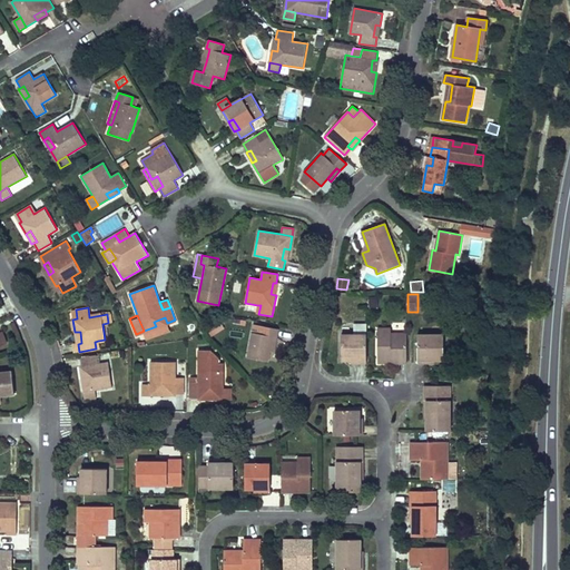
[(156,326),(167,323),(165,317),(154,322),(156,326)]
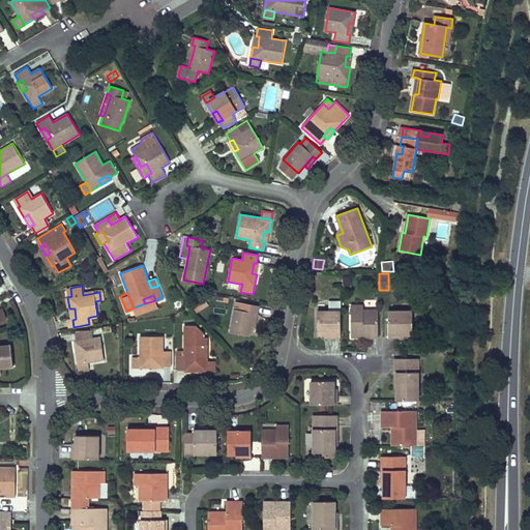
[(198,313),(208,304),(204,299),(194,307),(198,313)]
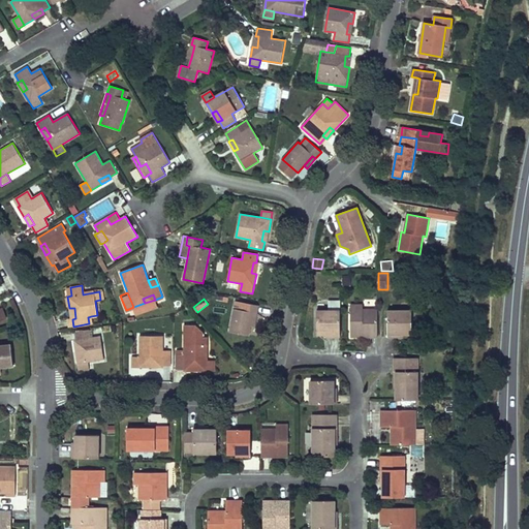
[(229,332),(249,336),(251,325),(253,313),(256,314),(258,306),(236,302),(235,309),(234,309),(229,332)]
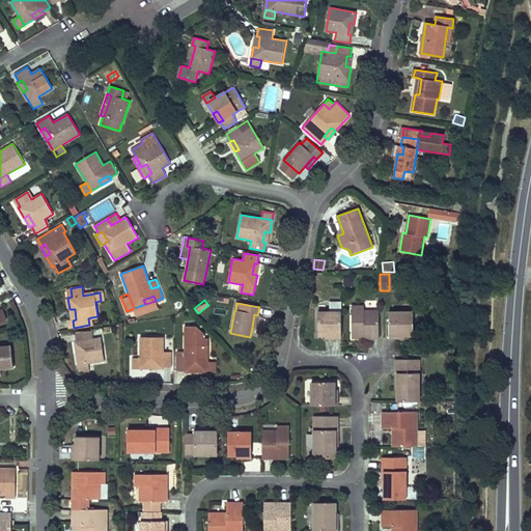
[(352,306),(352,339),(361,338),(369,338),(369,333),(371,333),(371,338),(380,338),(380,311),(364,311),(364,306),(352,306)]
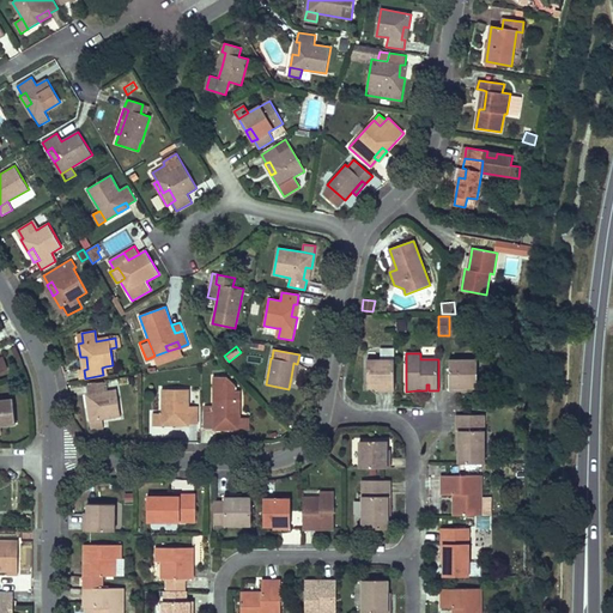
[(394,360),(368,359),(366,387),(376,387),(384,387),(384,390),(394,390),(394,360)]
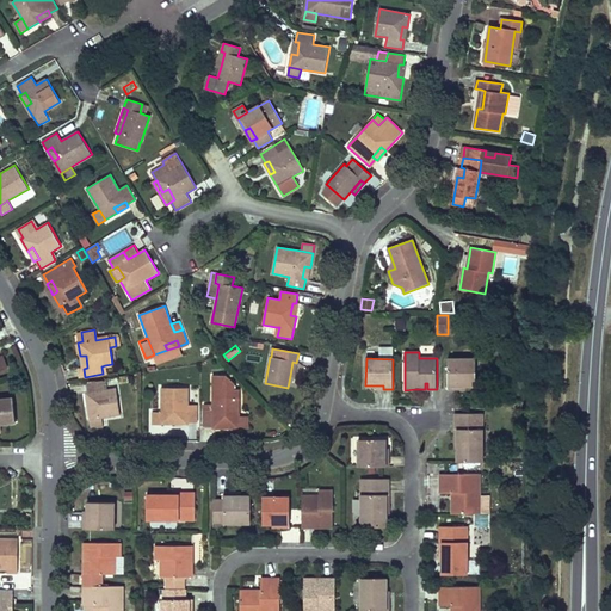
[(475,387),(475,359),(448,359),(449,390),(458,389),(458,387),(467,387),(475,387)]
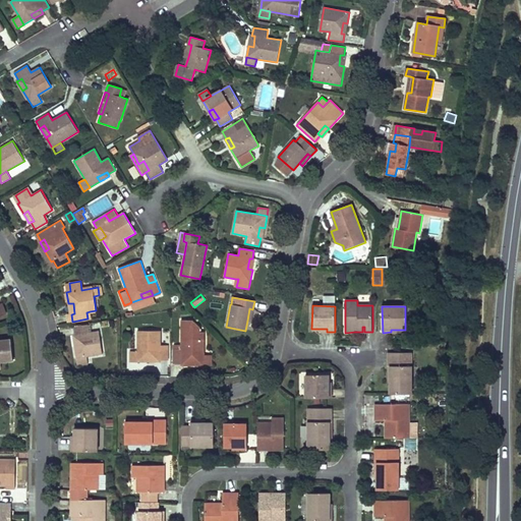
[(200,332),(200,327),(193,320),(181,320),(181,345),(174,345),(174,349),(173,363),(181,363),(181,360),(192,360),(192,365),(205,365),(205,355),(205,332),(200,332)]
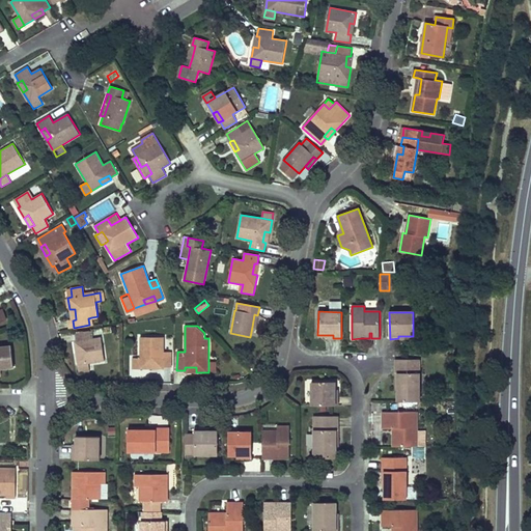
[(88,363),(104,361),(101,338),(91,339),(90,331),(75,334),(76,341),(80,341),(81,352),(76,353),(78,365),(88,363)]
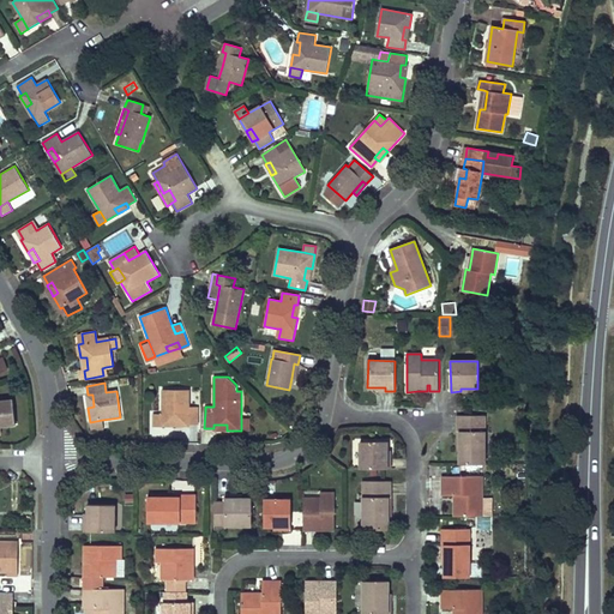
[(190,390),(162,390),(162,414),(154,414),(154,426),(176,426),(176,420),(188,420),(188,425),(198,425),(198,407),(190,407),(190,390)]
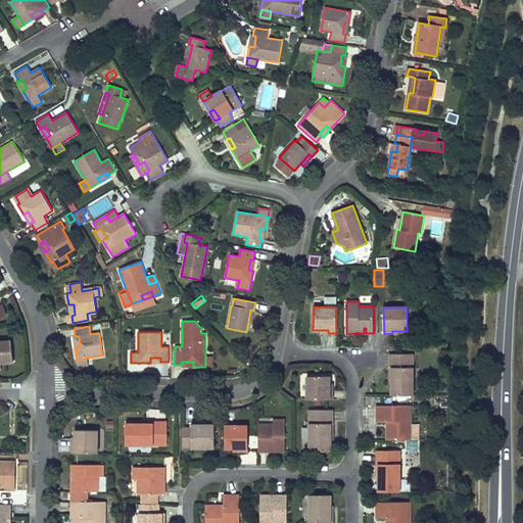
[(0,341),(0,363),(13,362),(11,340),(0,341)]
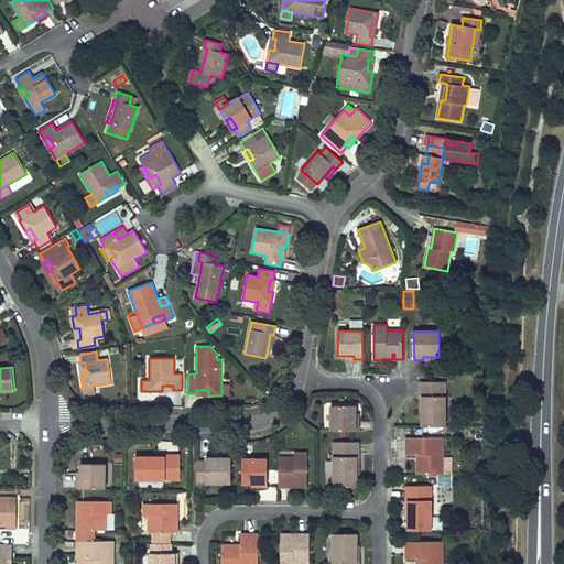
[(445,381),(421,381),(420,397),(422,397),(422,414),(422,426),(445,426),(445,381)]
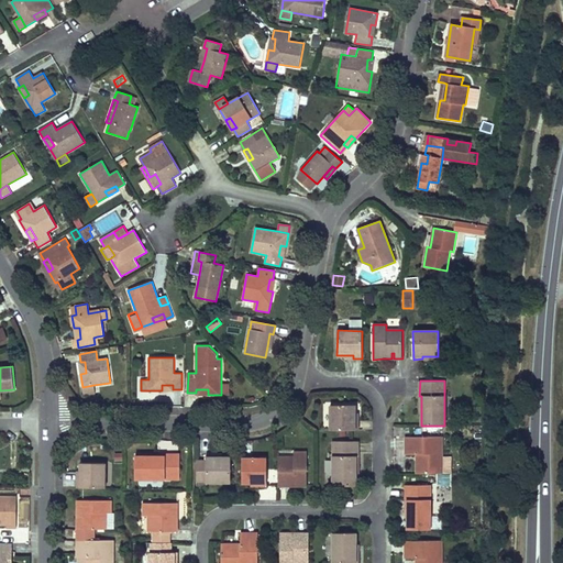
[(94,385),(83,387),(84,395),(95,393),(94,385)]
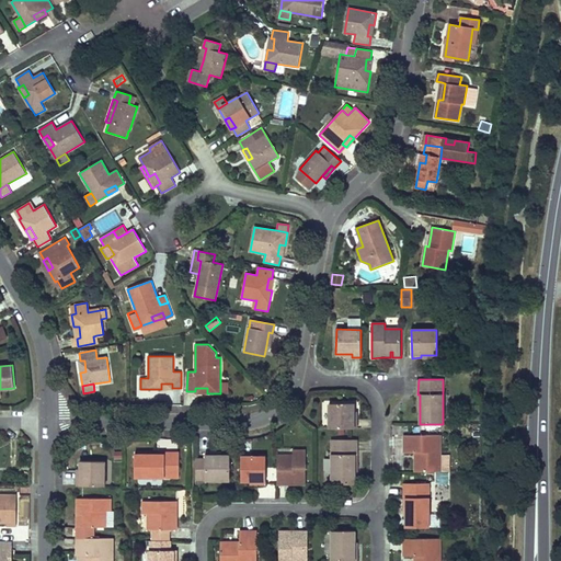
[(354,403),(330,403),(330,428),(357,428),(357,420),(354,420),(354,412),(354,403)]
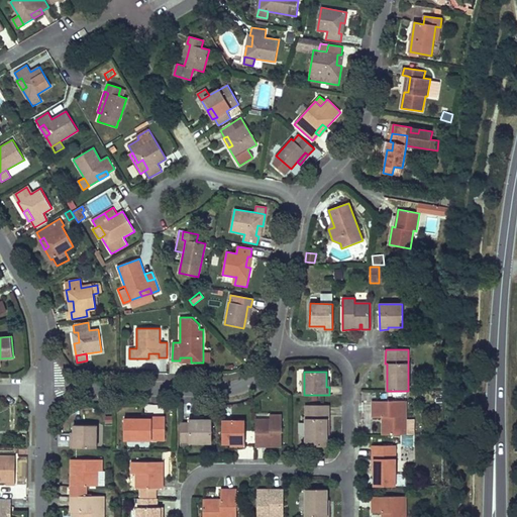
[(406,401),(373,401),(373,408),(373,417),(383,417),(383,435),(406,434),(406,401)]
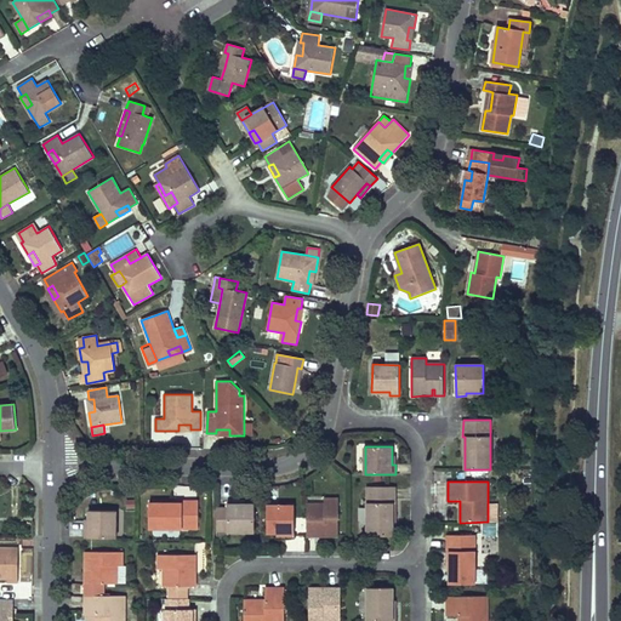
[(396,503),(396,486),(368,486),(368,536),(376,536),(393,536),(393,523),(393,503),(396,503)]
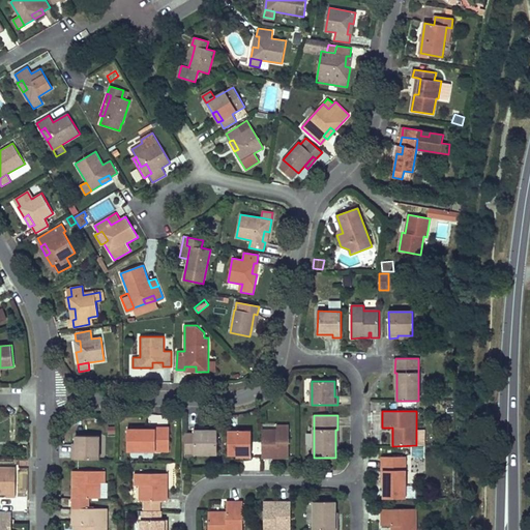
[(262,431),(262,458),(269,458),(269,452),(272,452),(272,458),(278,458),(289,458),(289,425),(276,425),(276,431),(262,431)]
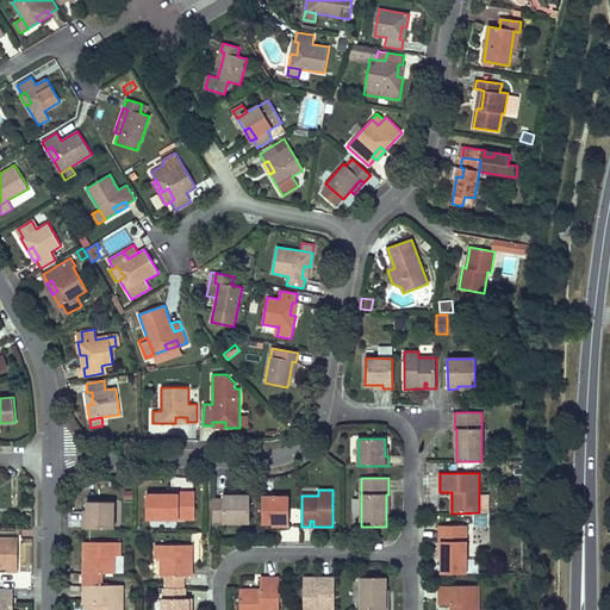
[(147,495),(147,520),(194,520),(194,492),(179,492),(179,495),(160,495),(147,495)]
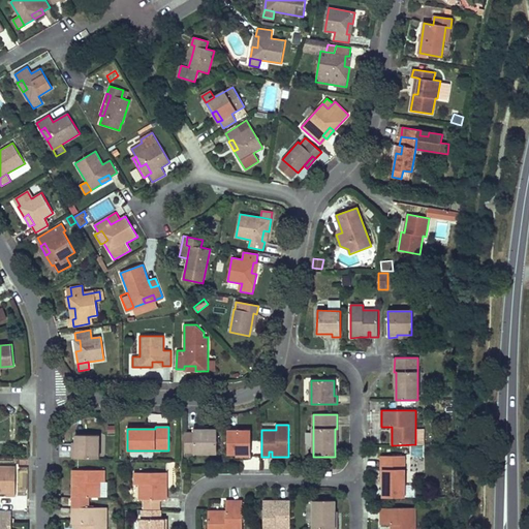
[(217,454),(217,430),(209,430),(201,430),(201,427),(193,427),(193,433),(184,433),(184,452),(193,452),(193,453),(217,454)]
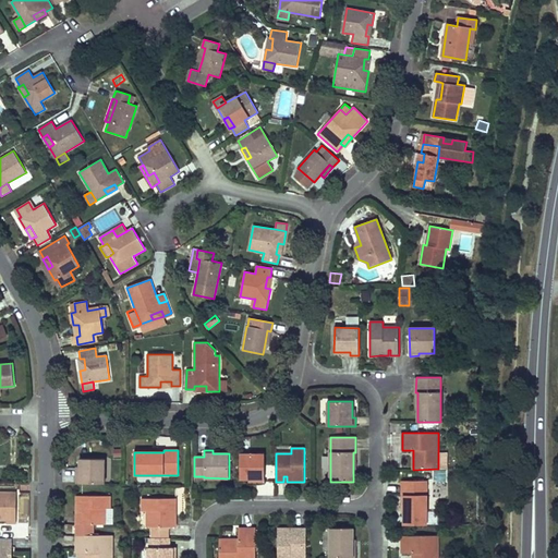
[(240,455),(240,478),(249,478),(256,478),(256,482),(265,482),(265,455),(240,455)]
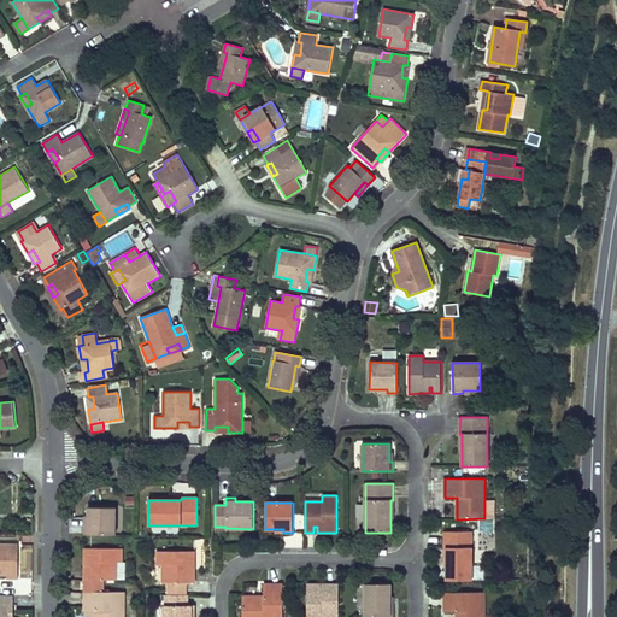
[(88,507),(88,516),(88,526),(84,526),(84,534),(115,534),(116,507),(88,507)]
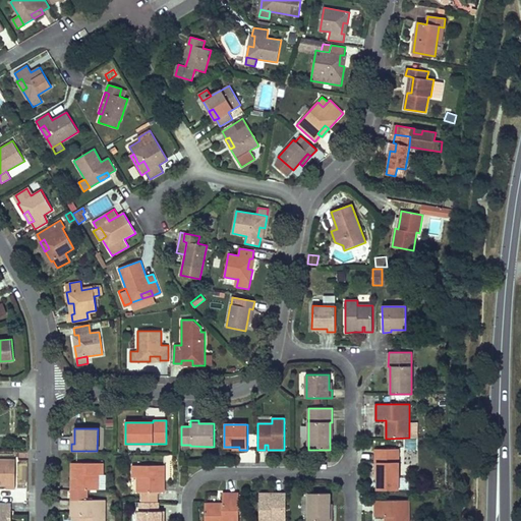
[(378,479),(378,490),(399,490),(399,449),(375,449),(375,463),(378,463),(378,479)]
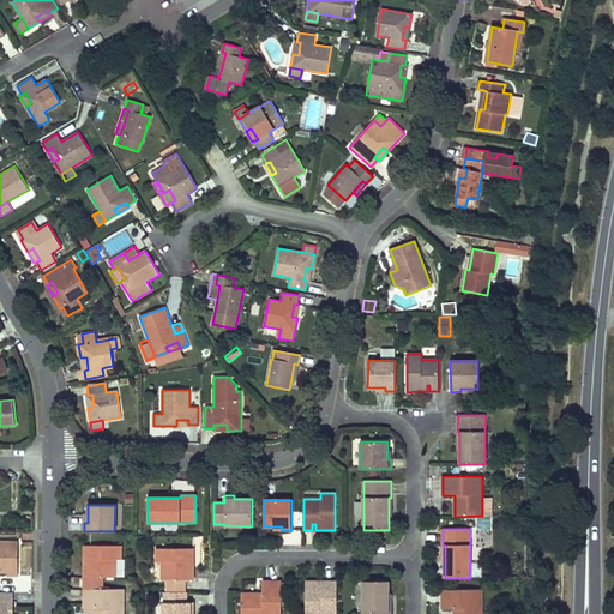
[(18,559),(18,541),(0,541),(0,572),(7,573),(7,577),(18,577),(18,559)]
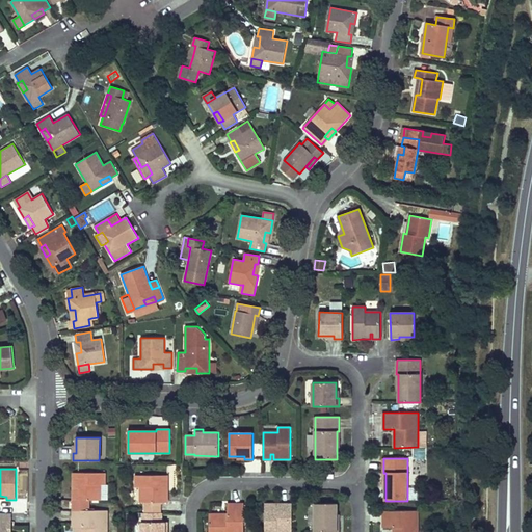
[(105,485),(105,473),(73,473),(73,481),(73,489),(78,489),(78,491),(73,491),(73,500),(100,500),(100,484),(105,485)]
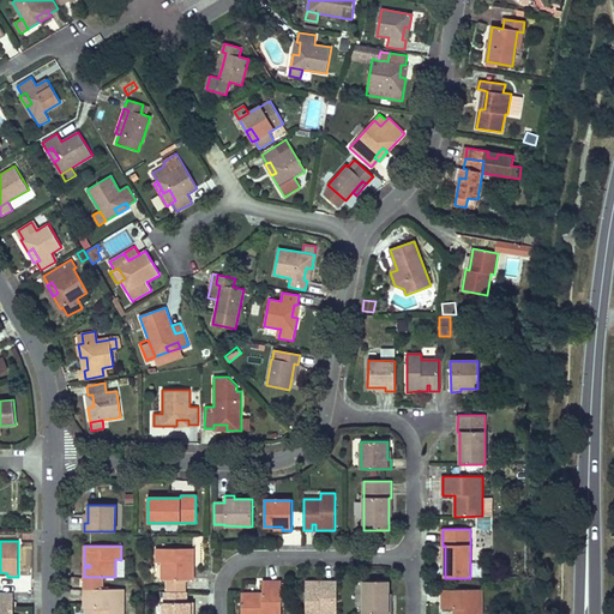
[(156,548),(156,563),(162,563),(162,579),(167,579),(167,591),(185,591),(185,579),(193,579),(193,571),(187,571),(188,567),(193,567),(193,548),(162,548),(156,548)]
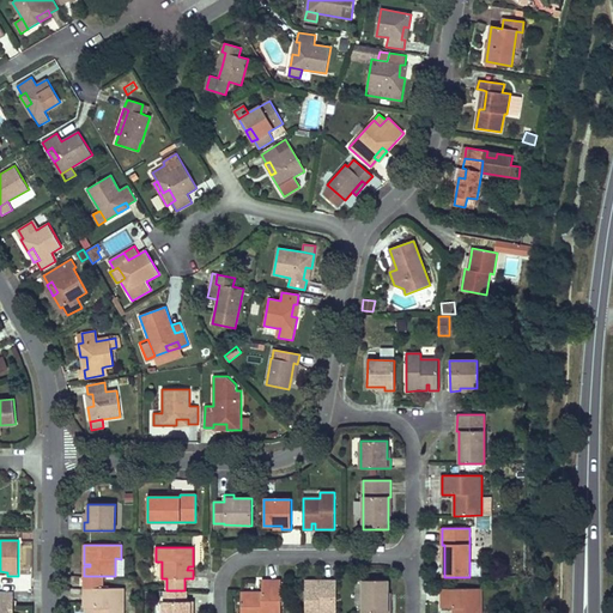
[(363,580),(362,612),(389,612),(390,612),(388,612),(388,593),(388,580),(363,580)]
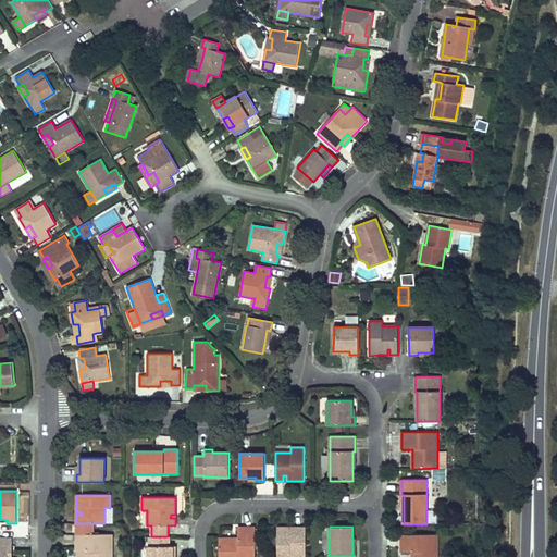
[(219,539),(218,556),(255,556),(256,528),(247,528),(238,528),(238,539),(219,539)]
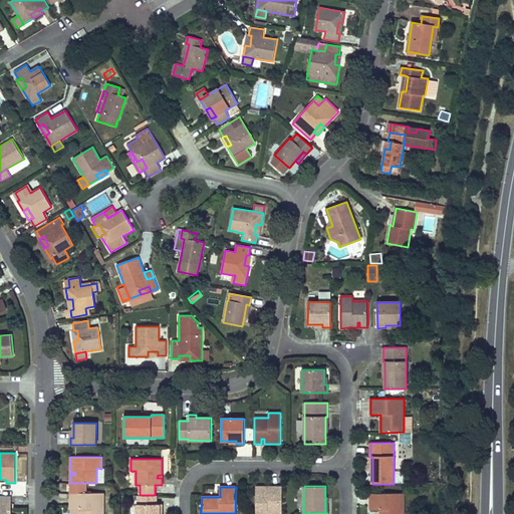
[(256,487),(255,513),(267,513),(282,513),(282,487),(274,487),(274,492),(272,492),(272,487),(256,487)]
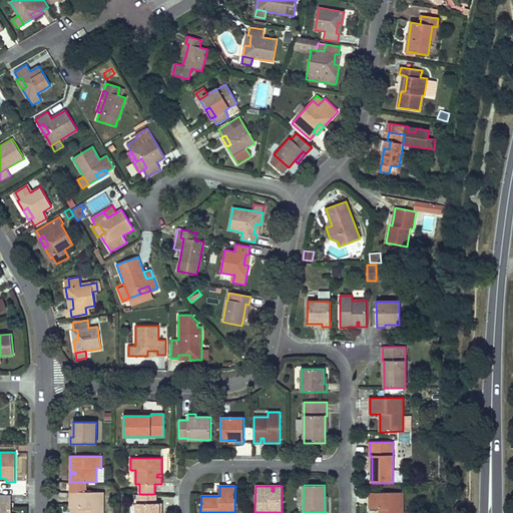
[(70,502),(70,508),(72,508),(80,508),(79,512),(102,512),(103,492),(70,492),(70,502)]
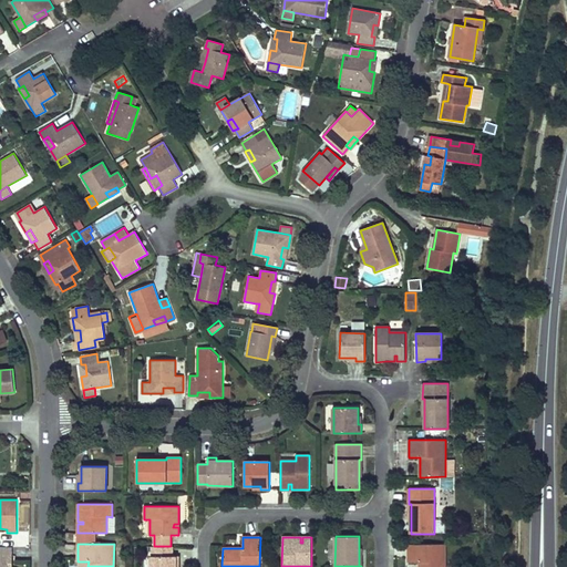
[(444,566),(445,544),(409,544),(409,555),(409,562),(420,562),(419,566),(444,566)]
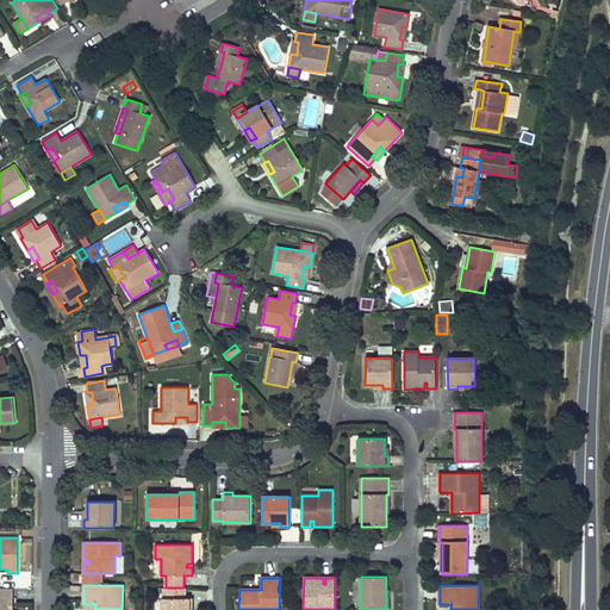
[(0,587),(0,609),(7,609),(8,598),(13,598),(13,589),(8,589),(0,587)]
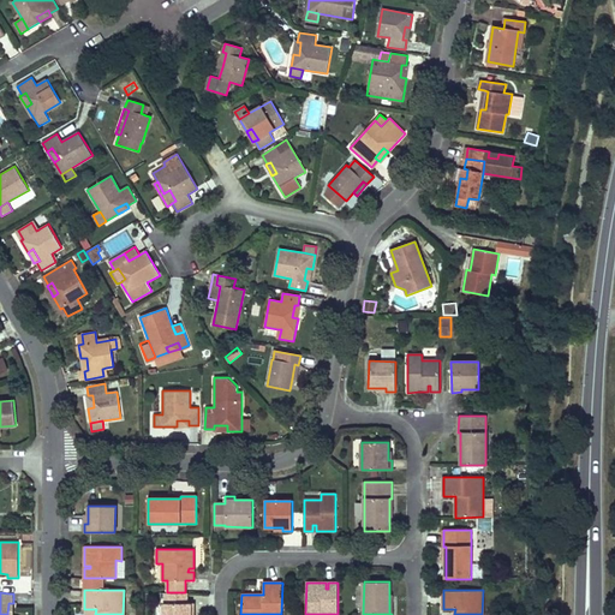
[(163,603),(162,614),(190,614),(191,613),(193,613),(193,603),(186,603),(186,592),(185,592),(167,592),(165,592),(165,603),(163,603)]
